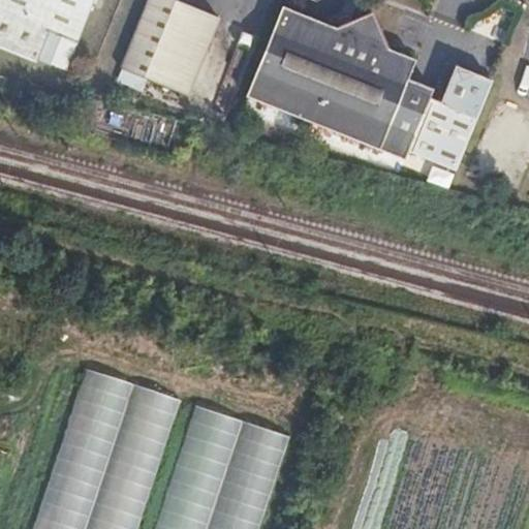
[(0,0),(0,50),(33,64),(35,59),(45,32),(75,44),(93,0),(0,0)]
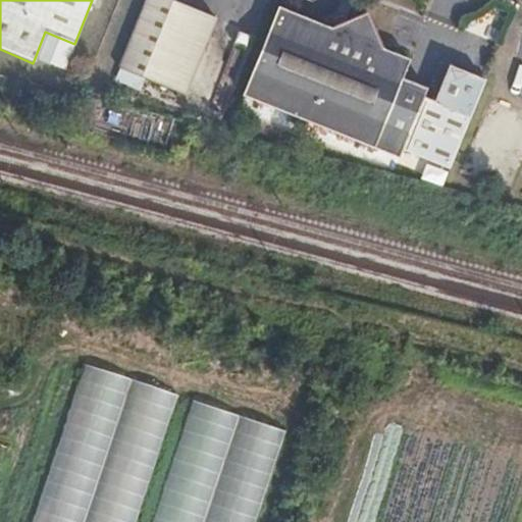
[(147,0),(122,66),(187,91),(215,14),(176,0),(147,0)]
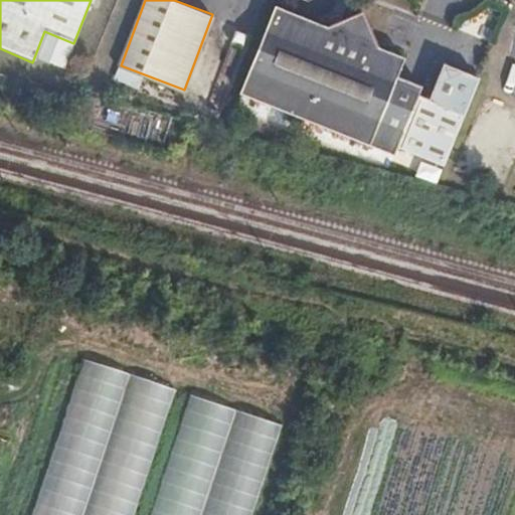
[(238,92),(368,145),(396,74),(403,56),(378,46),(363,9),(323,23),(274,3),(238,92)]
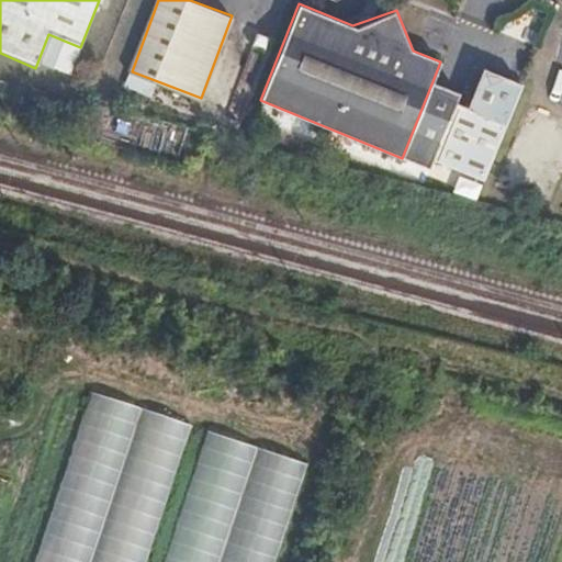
[(48,34),(37,63),(68,75),(80,47),(48,34)]
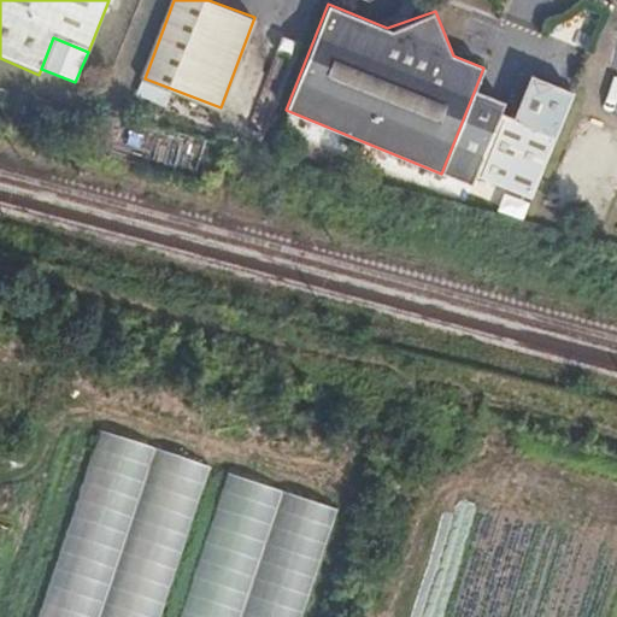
[(474,175),(529,198),(576,86),(563,80),(559,87),(529,76),(512,117),(500,112),(504,101),(475,89),(441,174),(470,186),(474,175)]
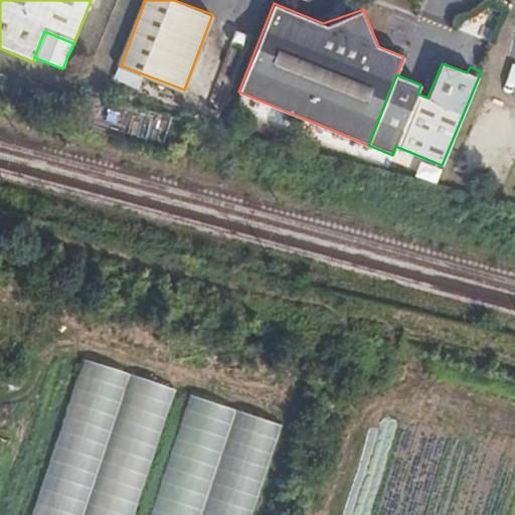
[(84,514),(131,376),(84,360),(32,514),(84,514)]
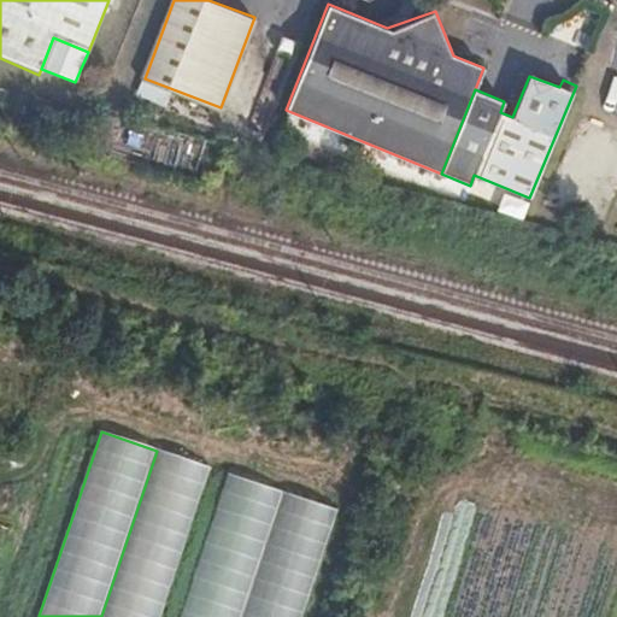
[(162,616),(212,469),(157,451),(101,616),(162,616)]
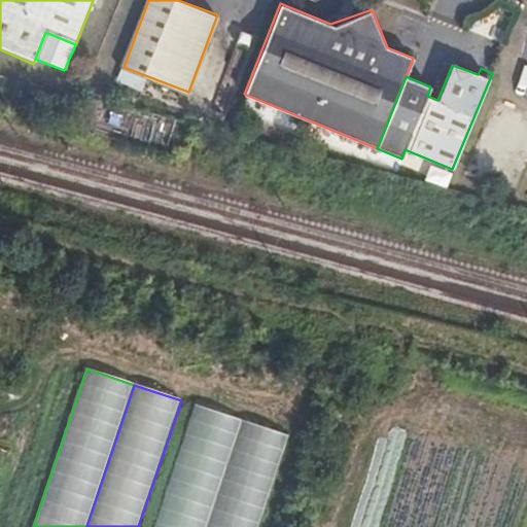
[(206,526),(243,420),(196,405),(153,526),(206,526)]
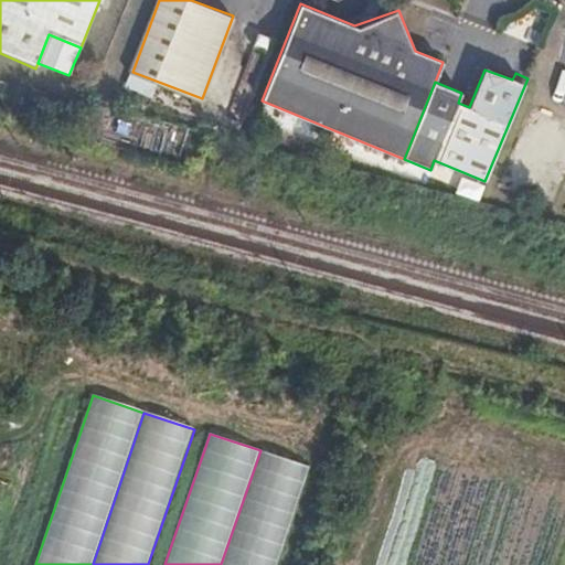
[(277,564),(310,467),(260,450),(221,564),(277,564)]
